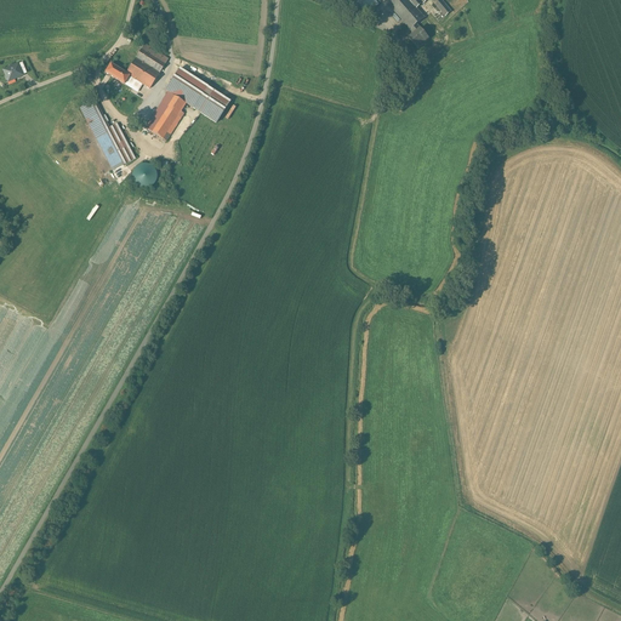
[(353,0),(366,16),(379,5),(374,0),(353,0)]
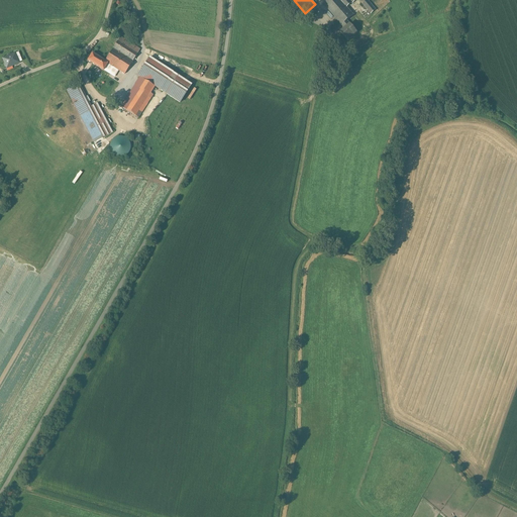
[(326,0),(323,3),(341,25),(346,21),(353,15),(346,7),(351,3),(352,3),(355,0),(358,0),(368,10),(363,14),(366,18),(376,10),(367,0),(326,0)]
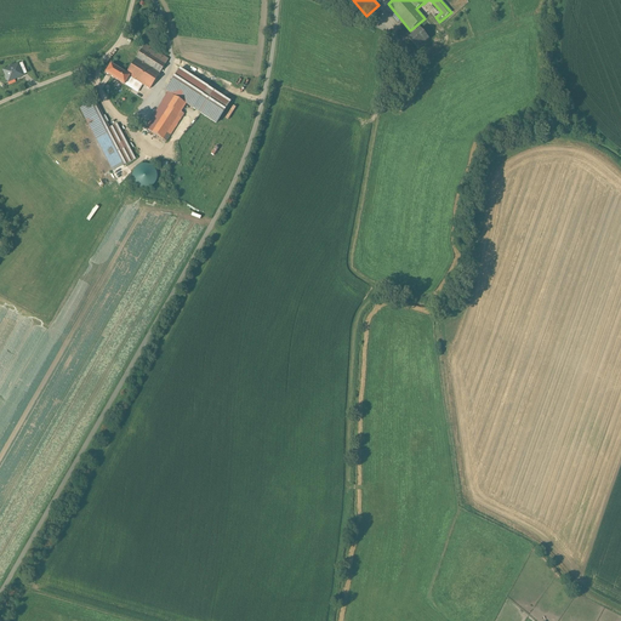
[(420,29),(416,26),(410,30),(414,34),(409,38),(416,47),(420,44),(421,45),(428,39),(420,29)]
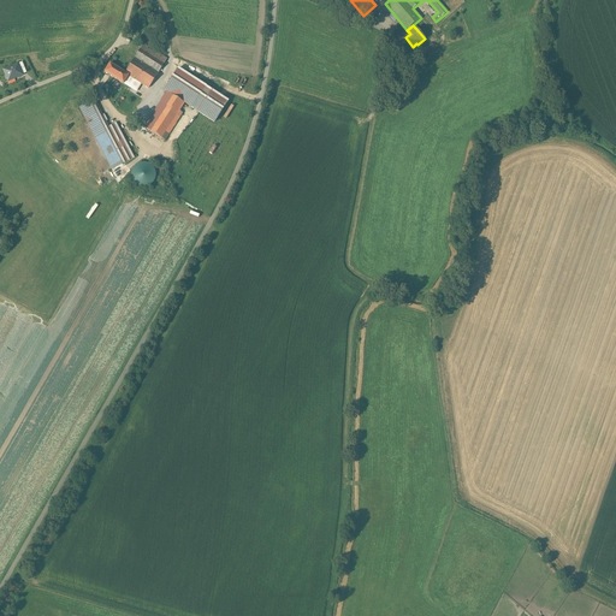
[(143,45),(125,73),(135,81),(148,88),(167,59),(143,45)]
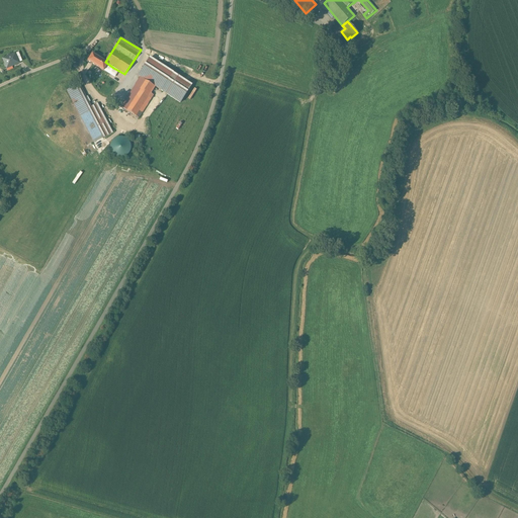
[(180,60),(201,69),(204,62),(183,53),(180,60)]
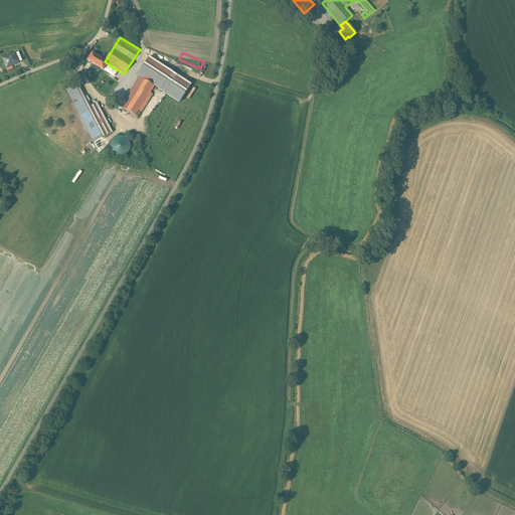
[(15,53),(3,58),(6,66),(10,65),(10,66),(18,62),(15,53)]
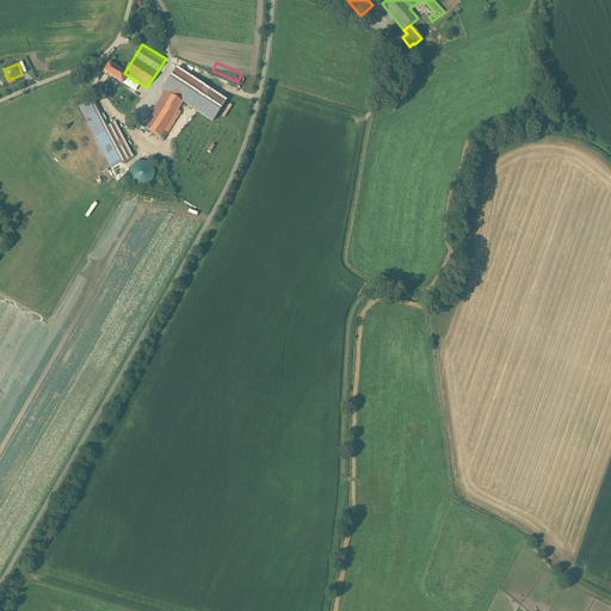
[(129,87),(134,80),(124,73),(109,63),(103,72),(129,87)]
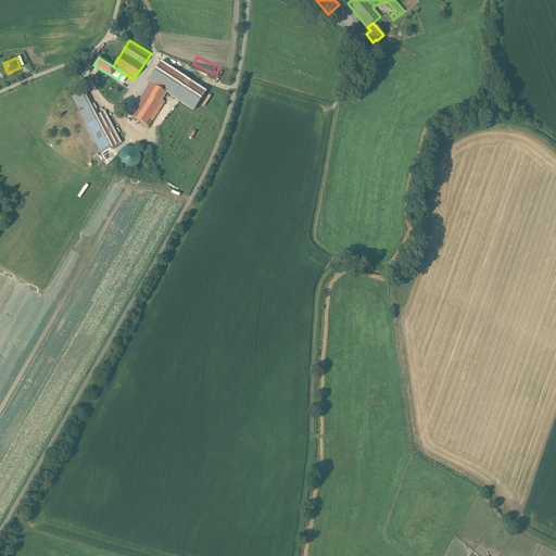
[(161,61),(148,80),(151,83),(169,95),(193,111),(206,90),(161,61)]
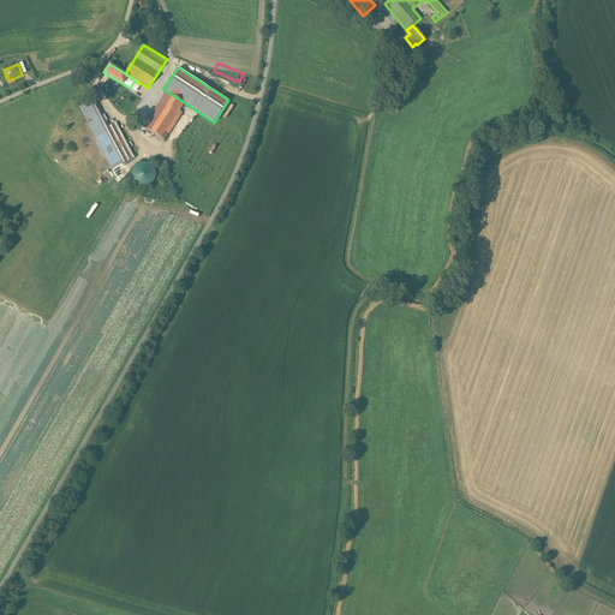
[(167,91),(144,129),(163,141),(187,105),(167,91)]
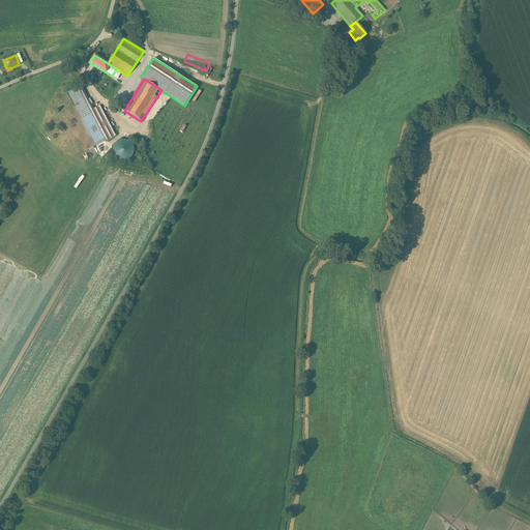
[(70,92),(95,146),(116,137),(101,105),(93,109),(91,105),(93,104),(90,98),(87,99),(83,91),(75,95),(72,91),(70,92)]
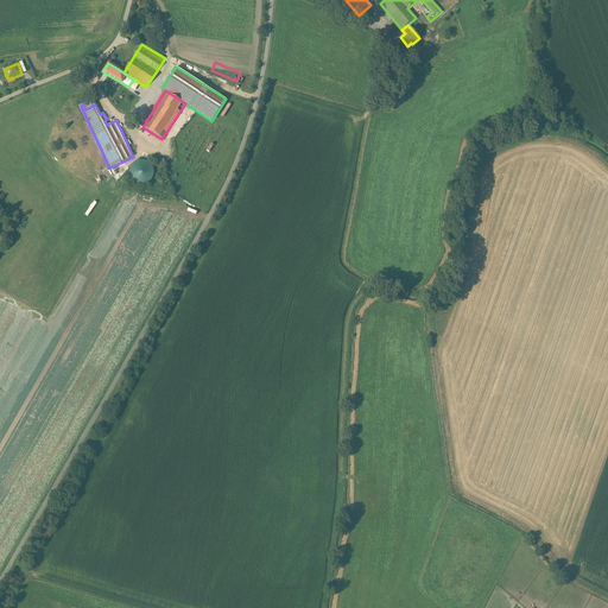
[(138,184),(141,185),(145,184),(147,183),(151,181),(152,177),(153,173),(153,170),(152,166),(150,164),(146,162),(141,160),(138,162),(134,163),(131,166),(130,170),(130,173),(130,177),(132,181),(134,183),(138,184)]
